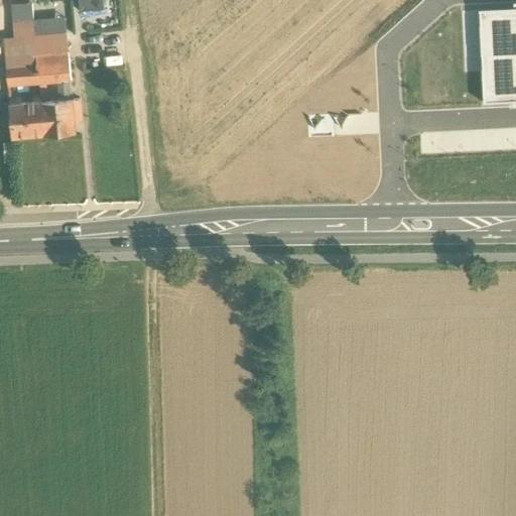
[(105,0),(80,0),(81,8),(105,8),(105,0)]
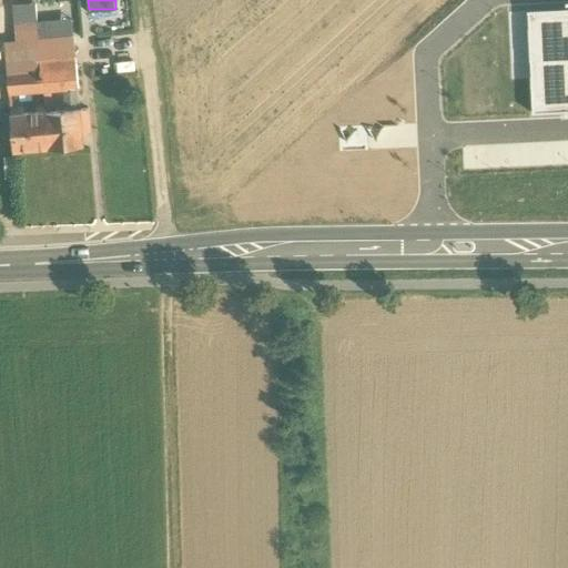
[(79,3),(68,4),(69,14),(79,13),(79,3)]
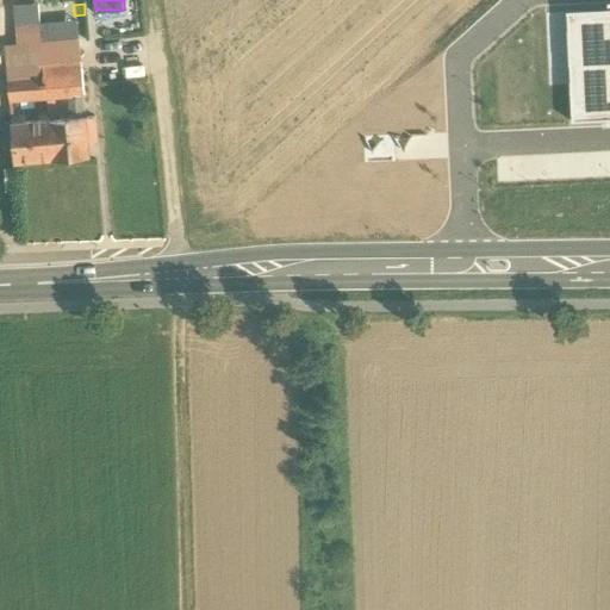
[(609,10),(566,13),(572,123),(609,120),(609,10)]
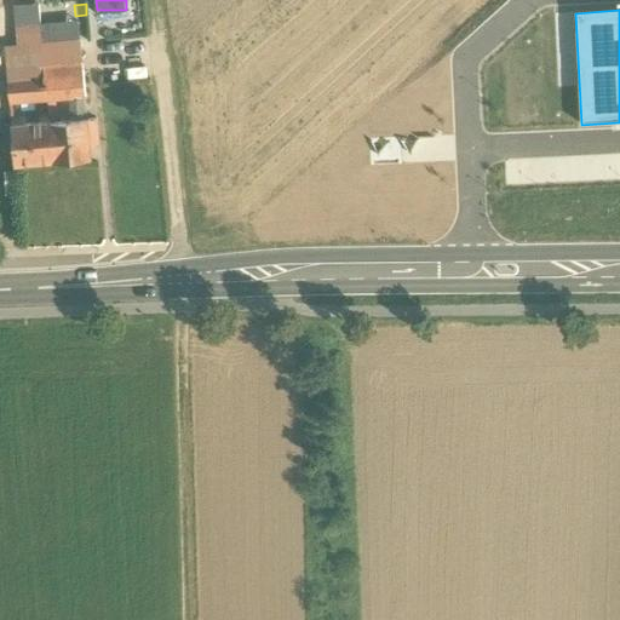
[(81,41),(42,45),(47,101),(86,97),(84,75),(81,41)]
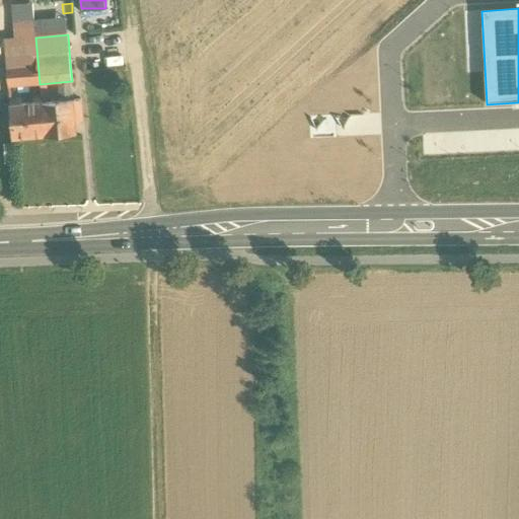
[(35,38),(4,40),(8,86),(40,84),(35,38)]
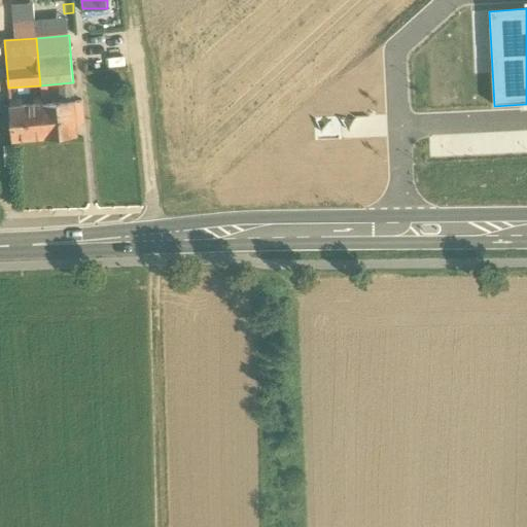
[(82,102),(75,103),(76,121),(84,120),(82,102)]
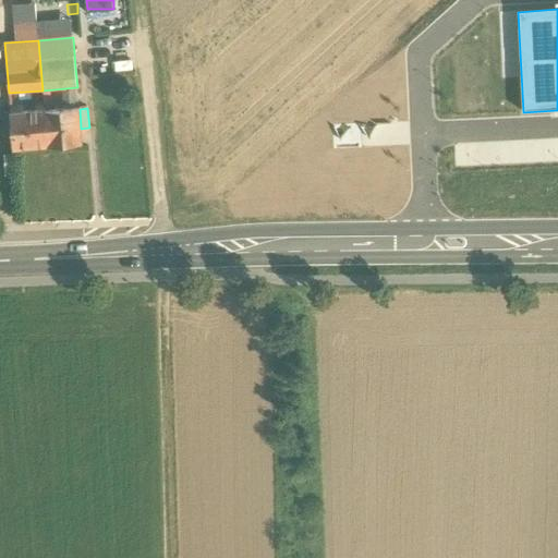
[(80,109),(45,112),(49,147),(82,144),(81,129),(80,109)]
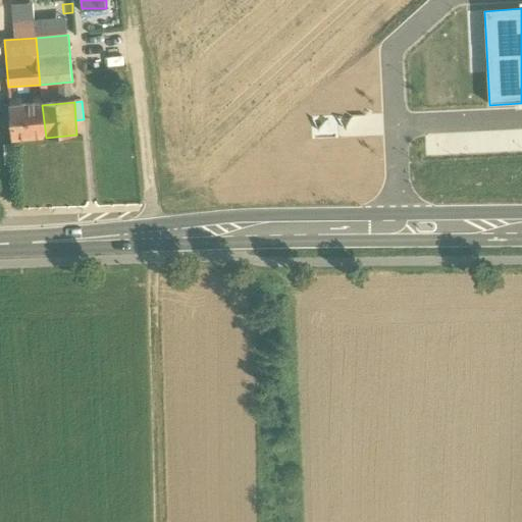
[(42,105),(9,106),(11,125),(13,141),(46,138),(42,105)]
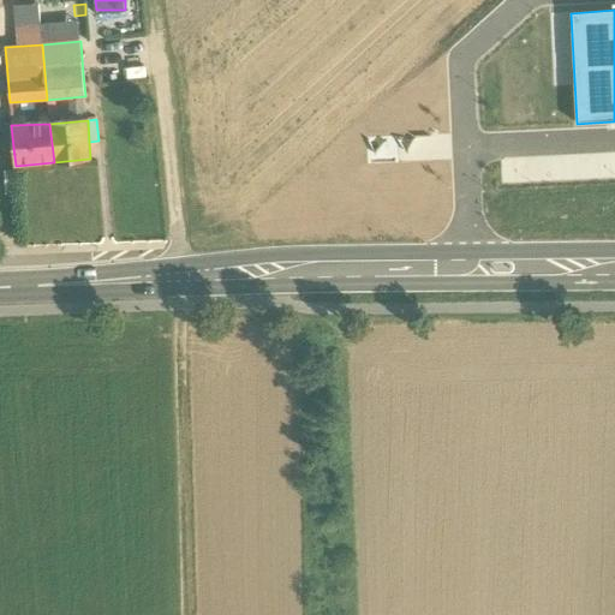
[(11,125),(4,126),(6,149),(13,148),(11,125)]
